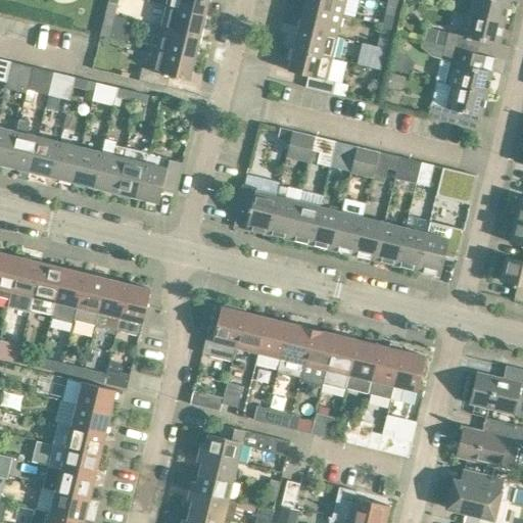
[(168,0),(167,5),(205,15),(208,0),(168,0)]
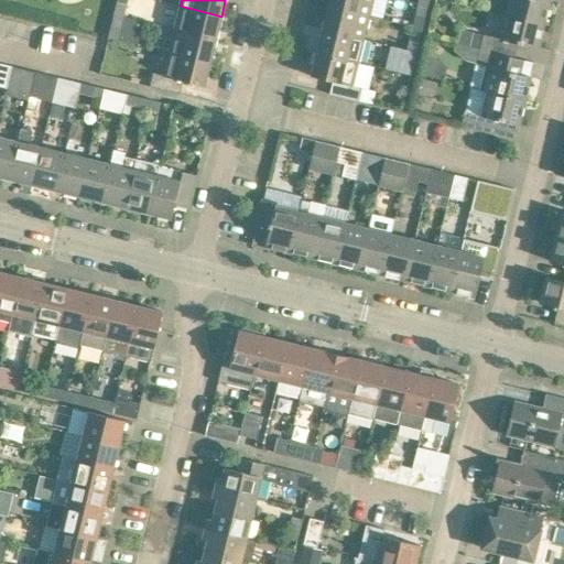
[(328,0),(328,6),(369,15),(372,0),(328,0)]
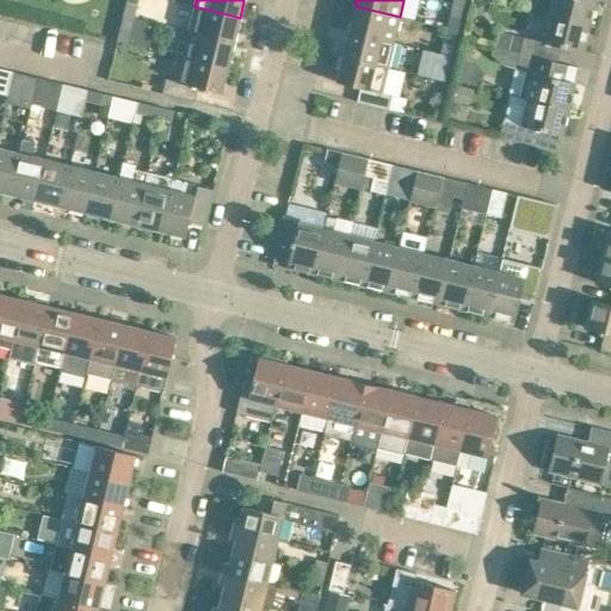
[(551,0),(548,16),(588,26),(594,0),(551,0)]
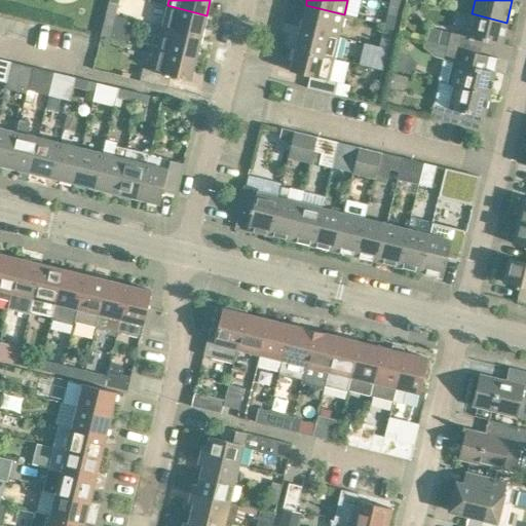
[(404,14),(404,15),(411,17),(418,13),(420,5),(407,2),(404,14)]
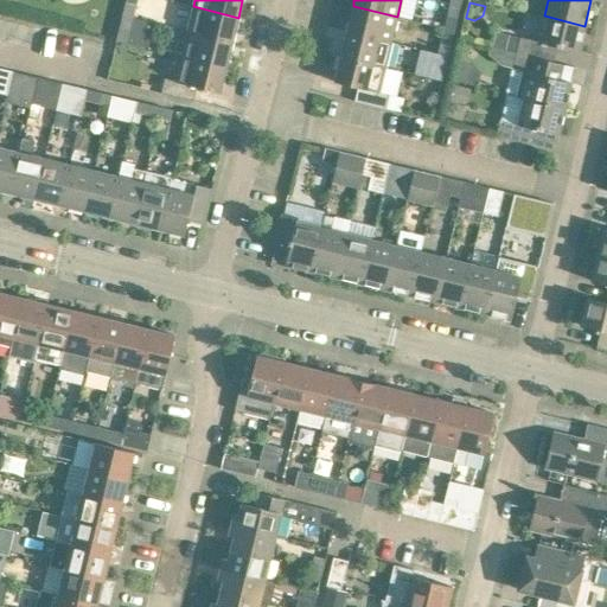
[(126,4),(122,16),(133,18),(135,6),(126,4)]
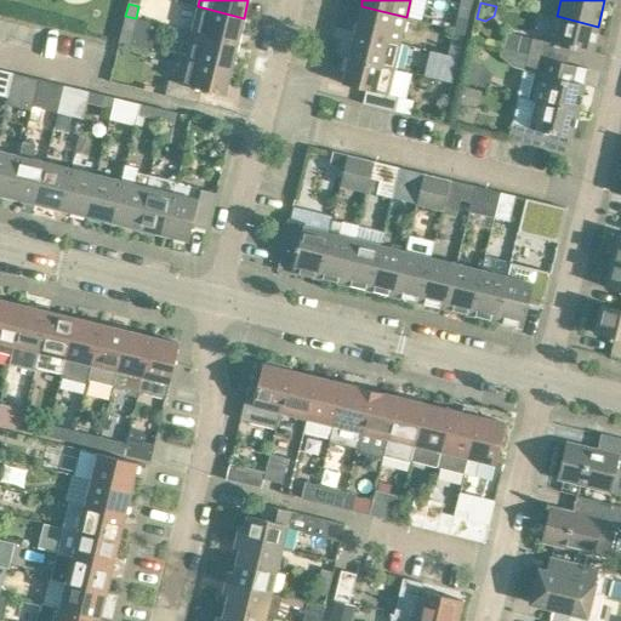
[(460,4),(456,17),(467,20),(469,6),(460,4)]
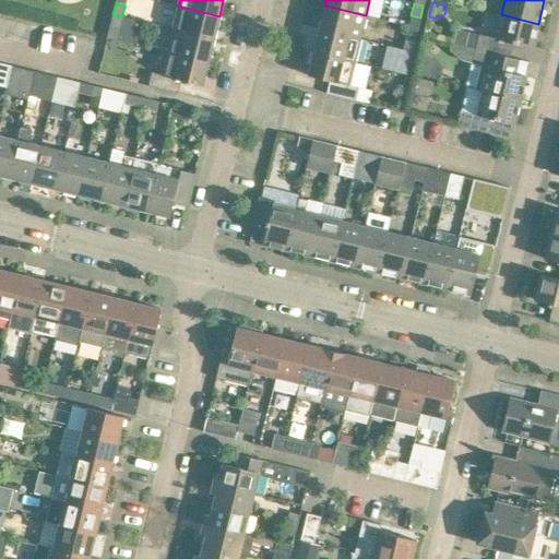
[(214,38),(219,16),(178,6),(173,28),(214,38)]
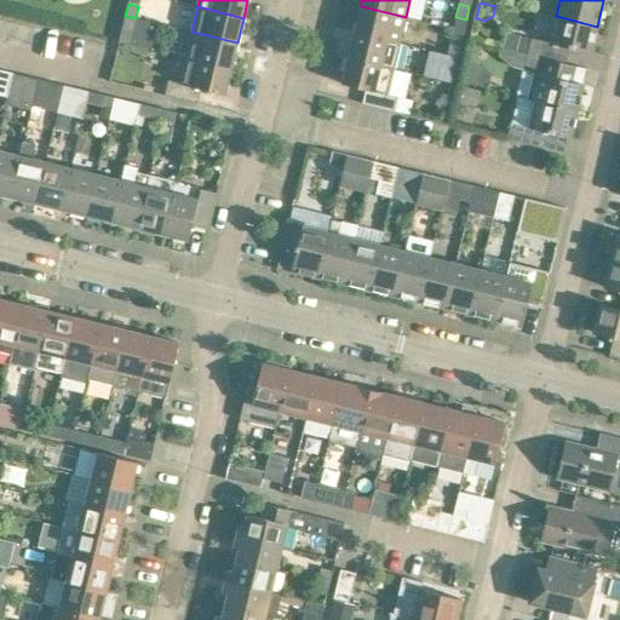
[(400,42),(406,17),(361,6),(355,32),(400,42)]
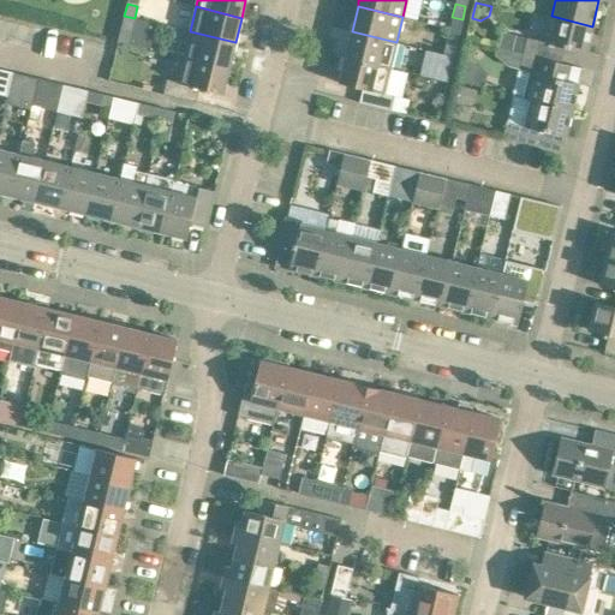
[(124,16),(121,28),(131,30),(135,18),(124,16)]
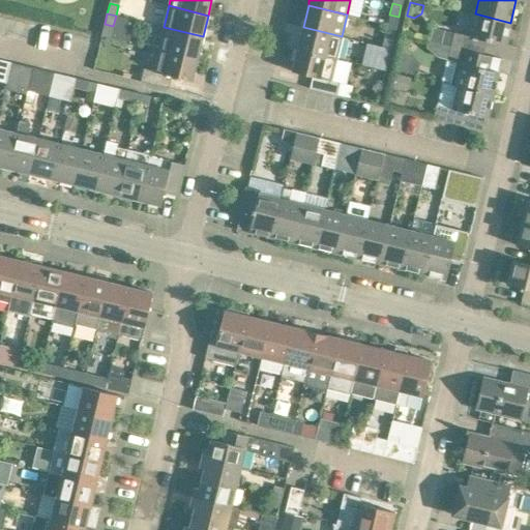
[(505,46),(510,23),(475,13),(470,36),(505,46)]
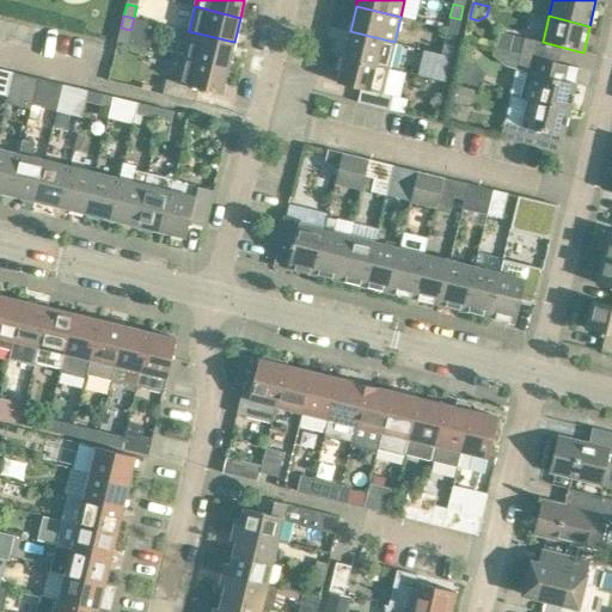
[(189,31),(183,56),(228,67),(234,42),(189,31)]
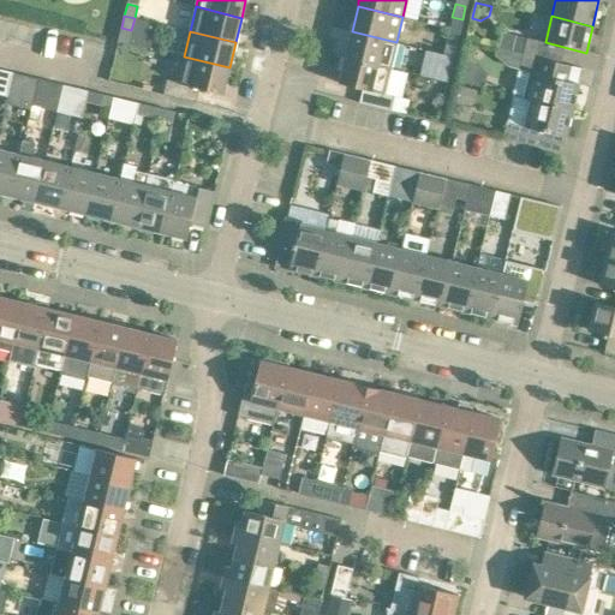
[(352,31),(345,57),(390,67),(396,42),(352,31)]
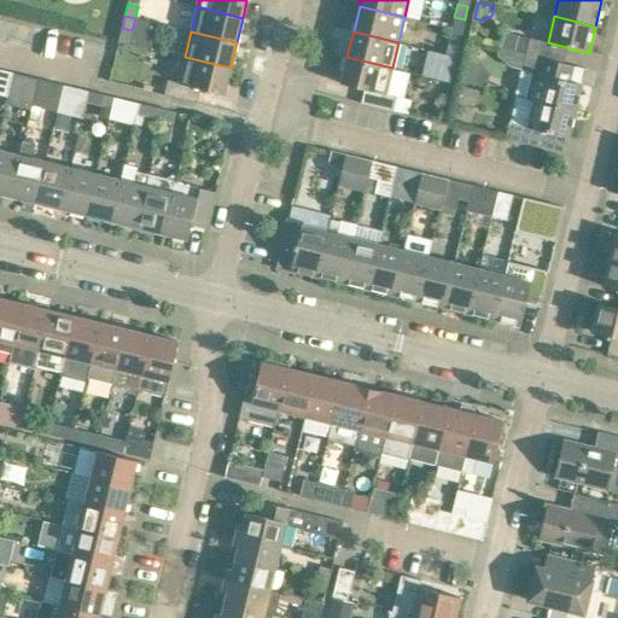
[(530,39),(526,54),(536,57),(540,41),(530,39)]
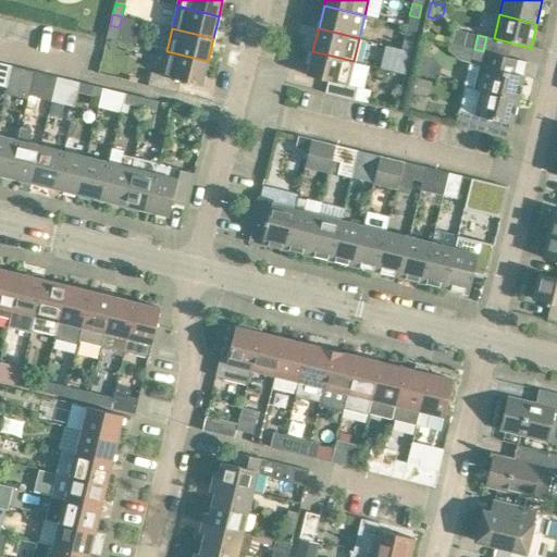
[(467,37),(465,47),(474,49),(477,39),(467,37)]
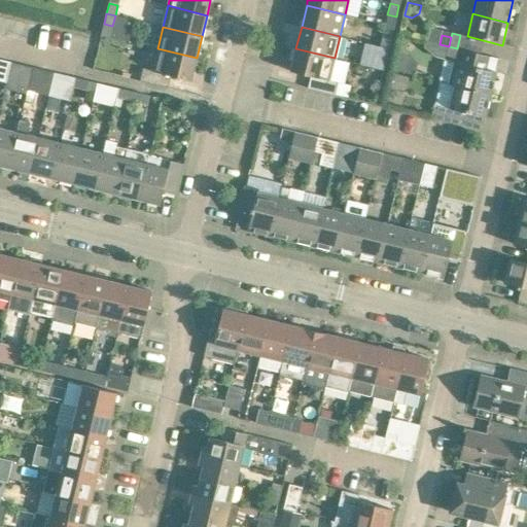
[(382,36),(380,46),(388,48),(390,38),(382,36)]
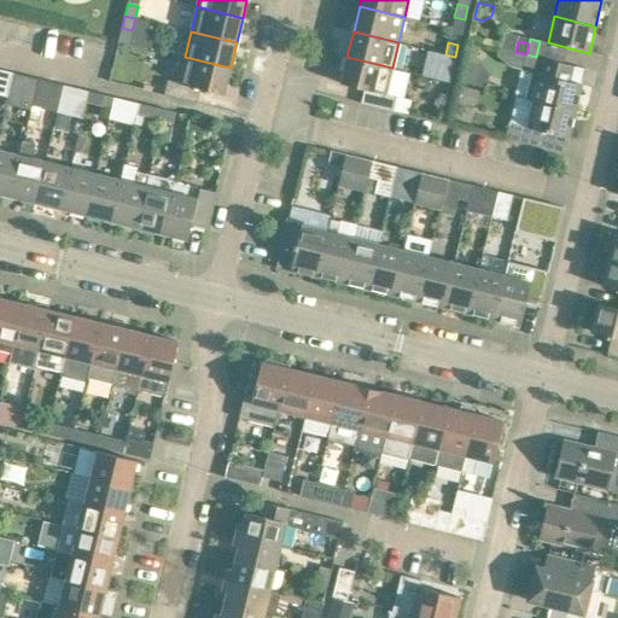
[(445,54),(442,68),(452,70),(455,57),(445,54)]
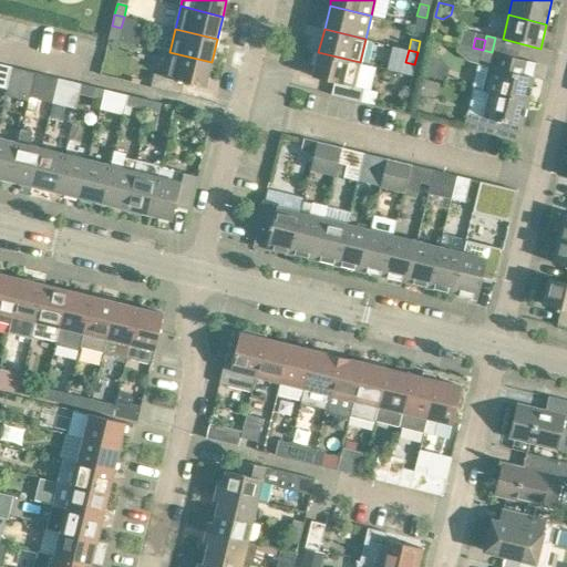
[(517,58),(492,52),(483,50),(480,63),(490,66),(514,72),(517,58)]
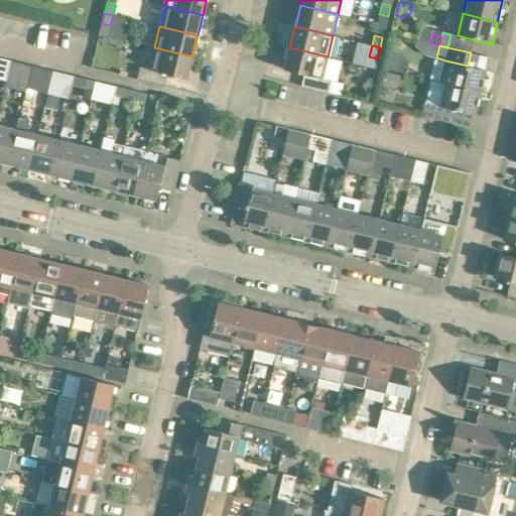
[(186,79),(192,56),(154,47),(149,70),(140,67),(137,80),(164,86),(167,74),(186,79)]
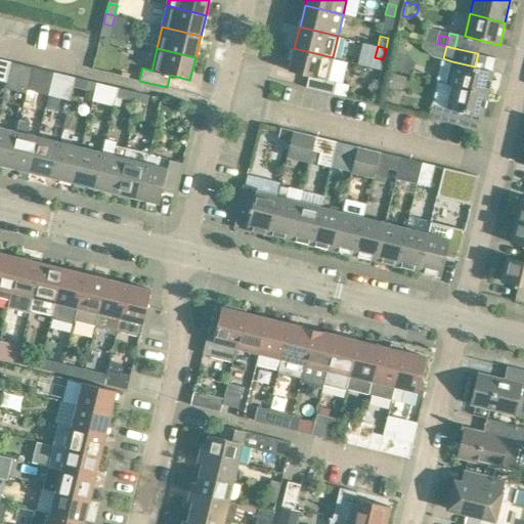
[(328,80),(333,57),(294,48),(289,71),(309,76),(306,87),(320,91),(328,93),(334,94),(337,82),(328,80)]
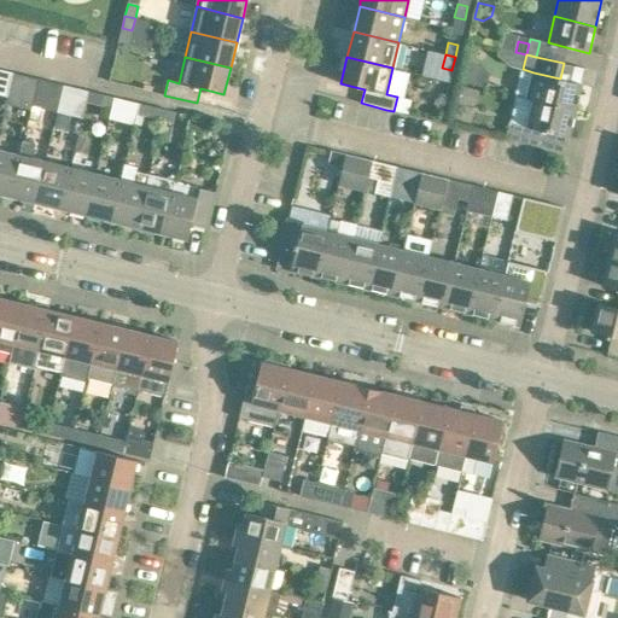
[(5,104),(30,110),(38,79),(13,73),(5,104)]
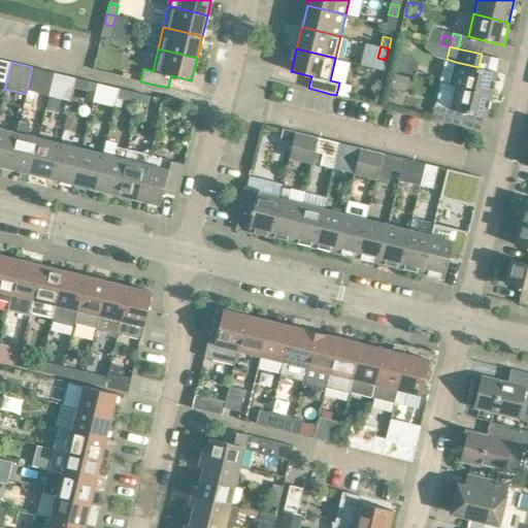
[(497,72),(479,67),(456,62),(450,85),(491,95),(497,72)]
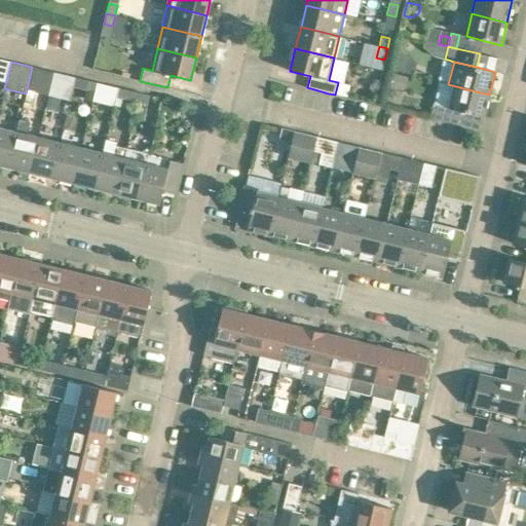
[(28,91),(48,97),(54,72),(32,67),(26,94),(27,95),(28,91)]
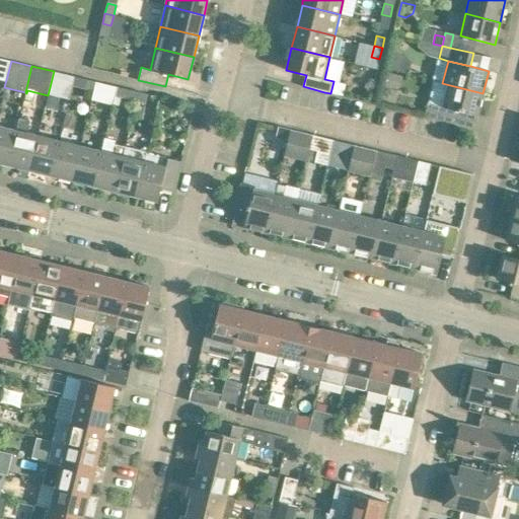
[(75,77),(54,71),(48,95),(69,100),(73,85),(75,77)]
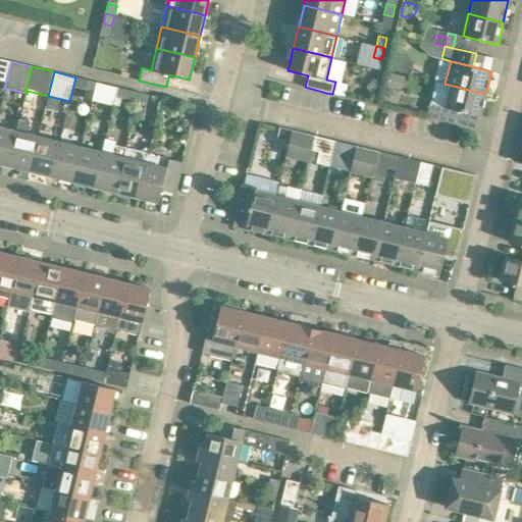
[(88,81),(86,89),(95,91),(97,83),(89,81),(88,81)]
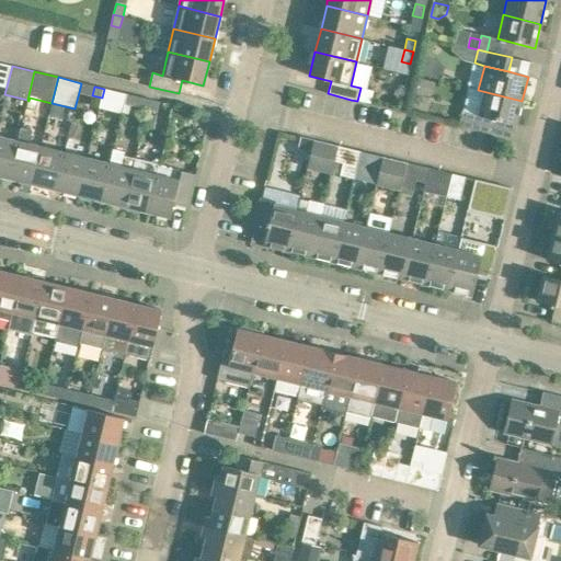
[(468,88),(461,112),(496,119),(516,125),(522,101),(478,90),(468,88)]
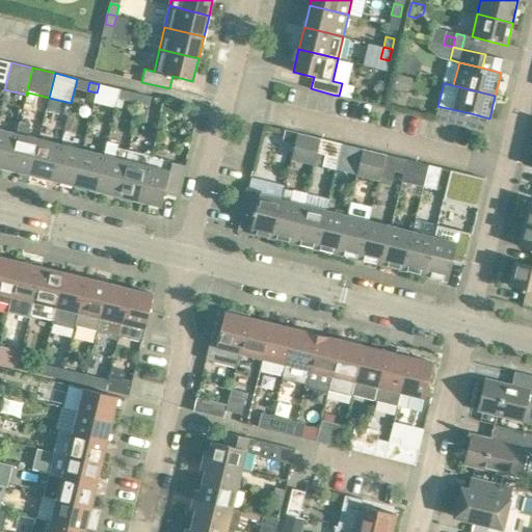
[(97,92),(94,103),(110,107),(113,97),(117,98),(121,89),(107,86),(99,84),(97,92)]
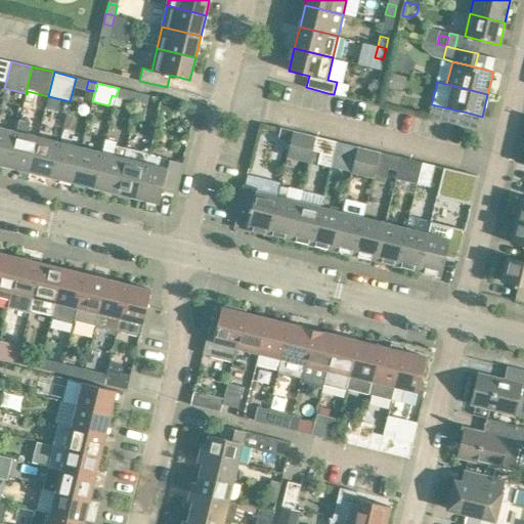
[(131,91),(129,99),(137,101),(140,93),(131,91)]
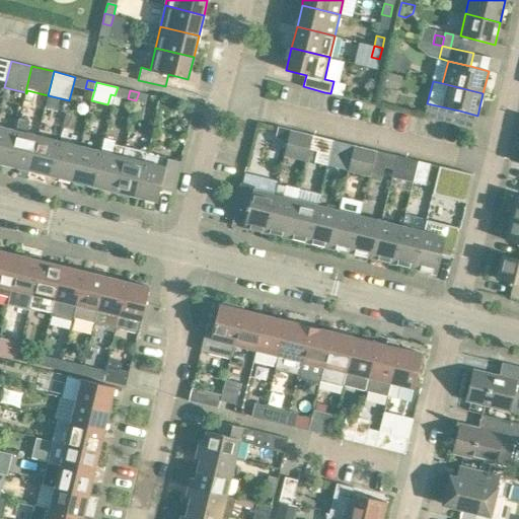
[(147,94),(139,92),(136,100),(145,103),(147,94)]
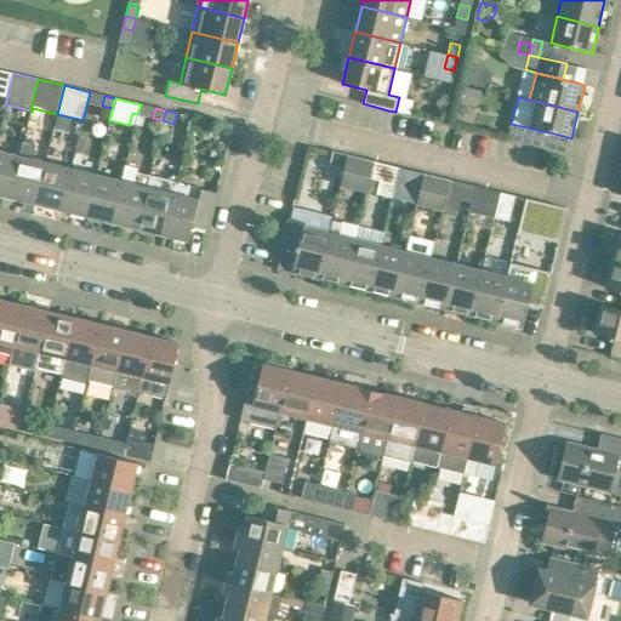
[(137,114),(135,126),(142,129),(144,117),(137,114)]
